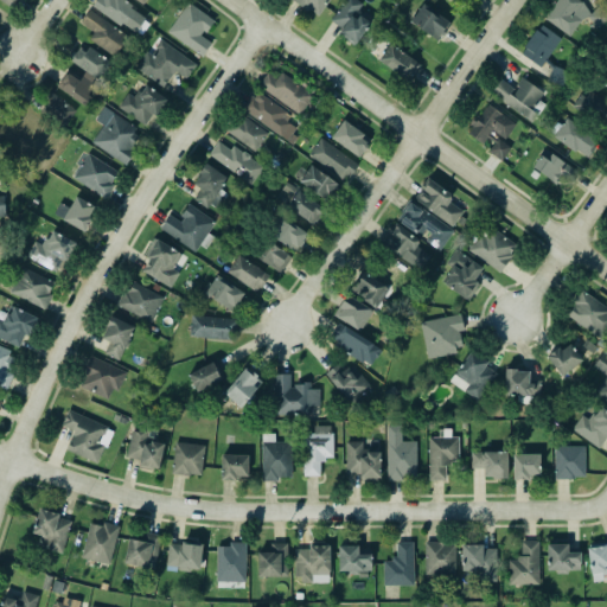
[(94,0),(91,6),(119,29),(138,11),(123,0),(94,0)]
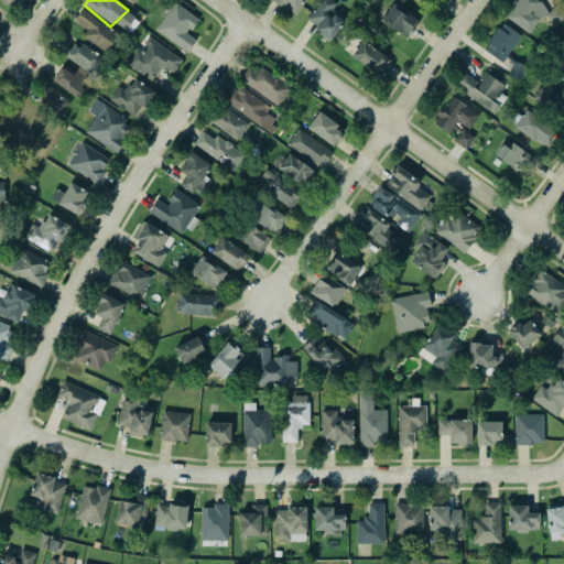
[(269,0),(292,15),(302,0),(269,0)]
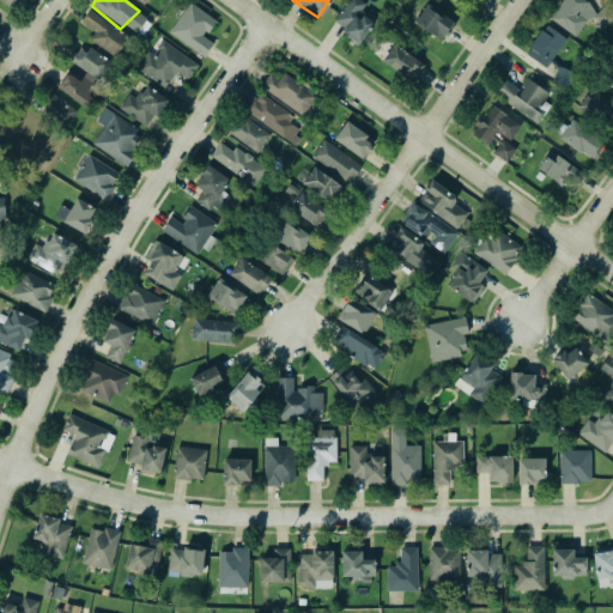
[(362,0),(347,0),(333,22),(345,30),(341,35),(358,47),(374,23),(364,16),(360,20),(358,18),(368,4),(362,0)]
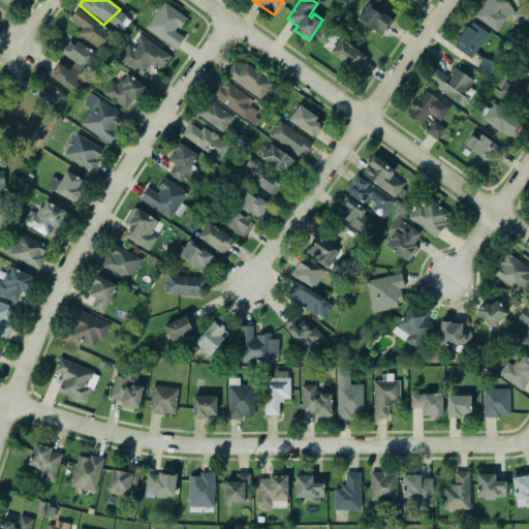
[(486,0),(474,16),(496,32),(509,14),(523,25),(528,17),(528,10),(522,5),(518,10),(503,0),(486,0)]
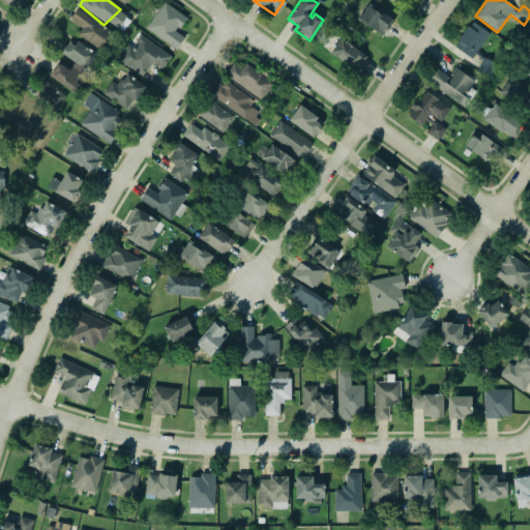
[(177,49),(184,37),(177,32),(186,17),(163,2),(146,30),(177,49)]
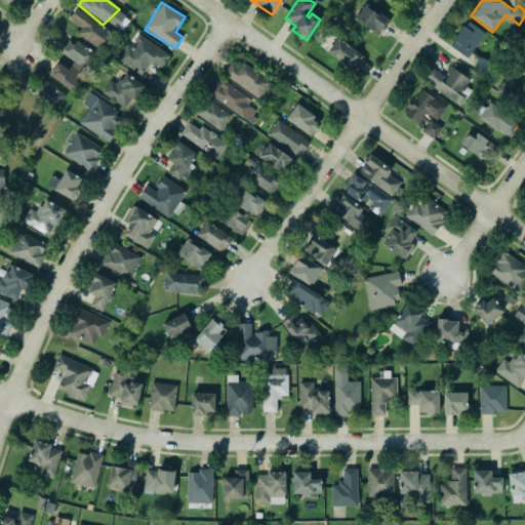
[(366,2),(391,19),(387,26),(388,27),(384,32),(381,31),(378,35),(355,18),(366,2)]
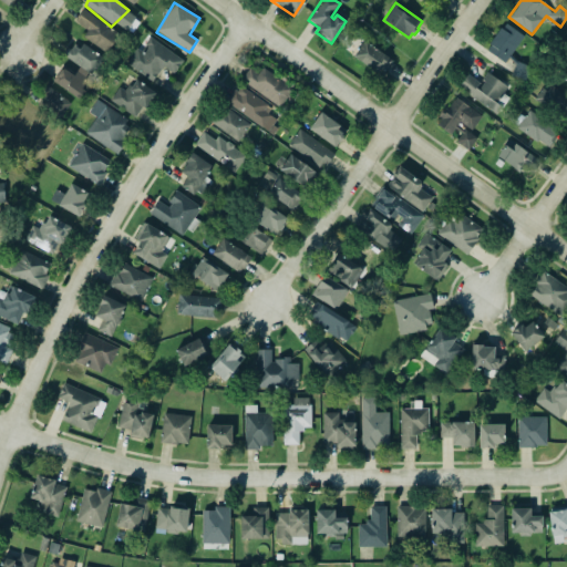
[(82,9),(117,35),(102,51),(82,35),(85,31),(73,20),(82,9)]
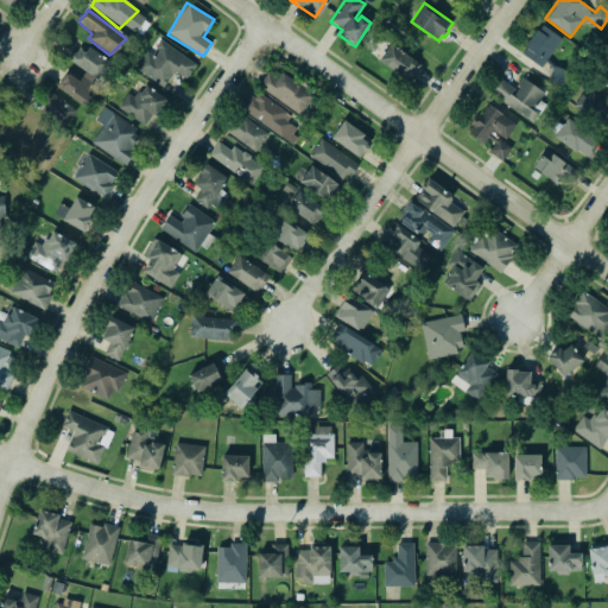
[(521,52),(542,68),(563,40),(543,24),(521,52)]
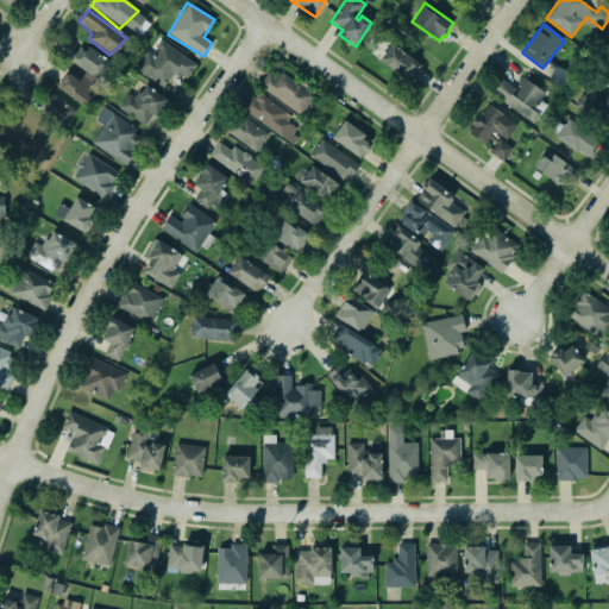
[(164,89),(176,73),(187,80),(198,64),(161,38),(154,46),(156,49),(152,54),(148,49),(135,67),(164,89)]
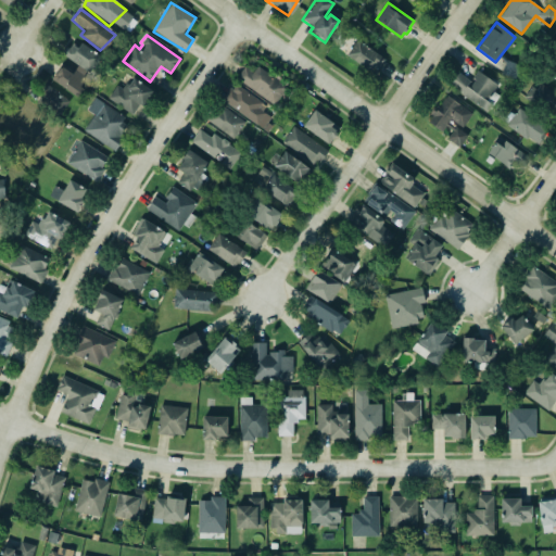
[(346,55),(376,75),(386,60),(357,40),(346,55)]
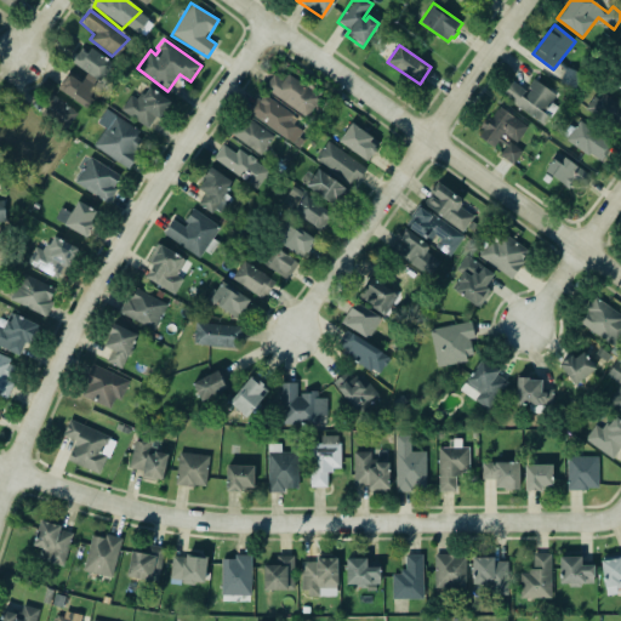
[(89,49),(112,64),(101,79),(98,78),(96,80),(67,60),(72,52),(75,53),(79,50),(85,53),(89,49)]
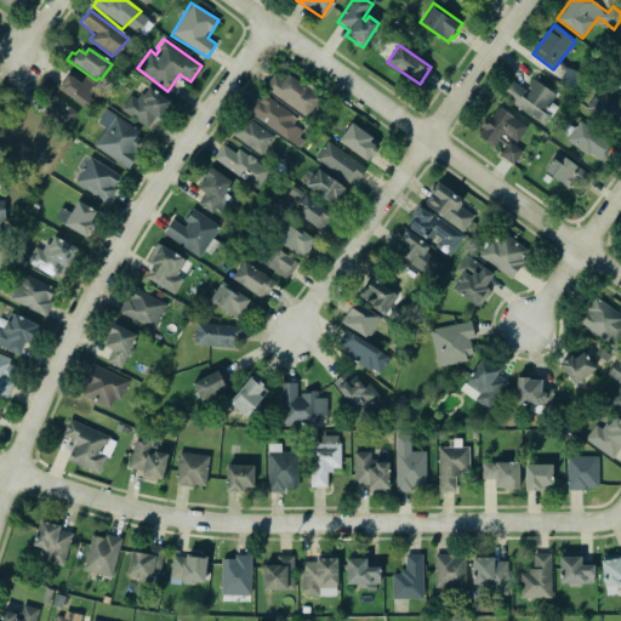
[(582,74),(567,67),(560,81),(576,89),(582,74)]
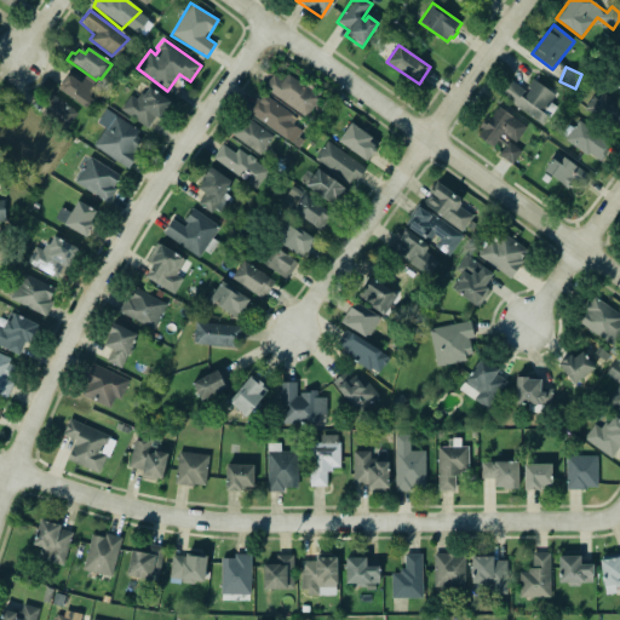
[(264,87),(305,116),(320,97),(288,74),(283,80),(274,73),(264,87)]
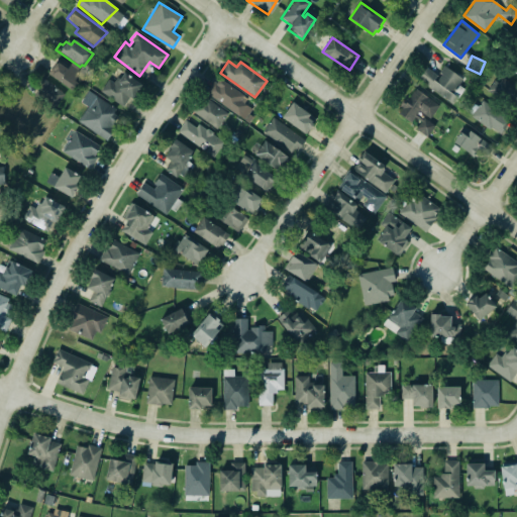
[(418,78),(426,67),(437,75),(444,66),(463,79),(453,93),(457,96),(452,103),(418,78)]
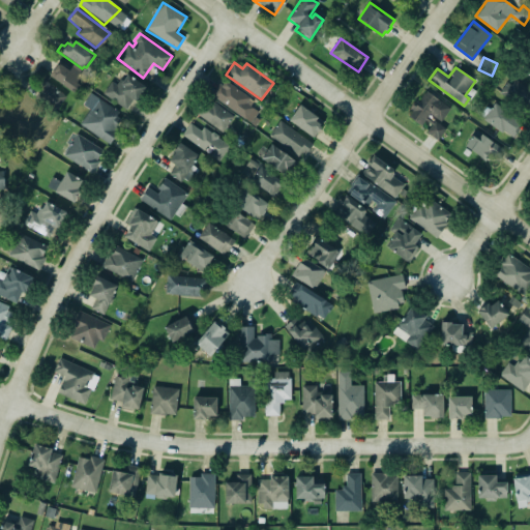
[(129,111),(145,85),(125,74),(119,85),(111,81),(102,95),(129,111)]
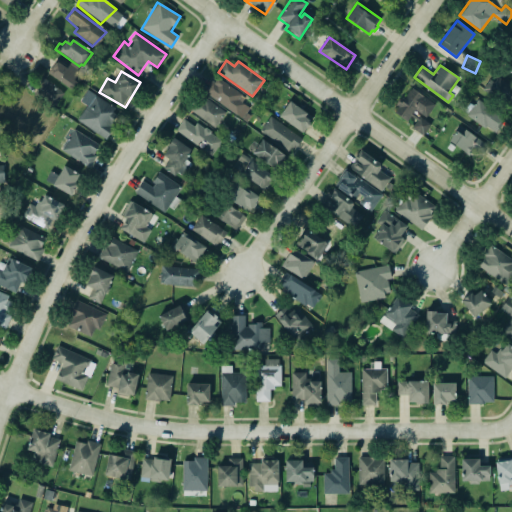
[(482,91),(511,107),(511,86),(497,78),(493,84),(487,81),(482,91)]
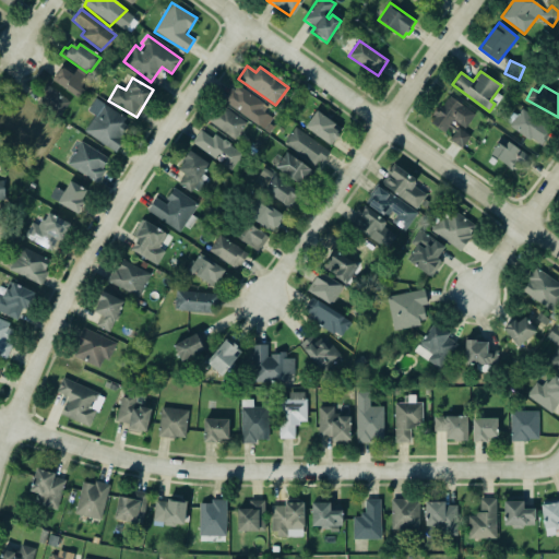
[(270,130),(275,118),(264,113),(269,104),(235,86),(224,106),(270,130)]
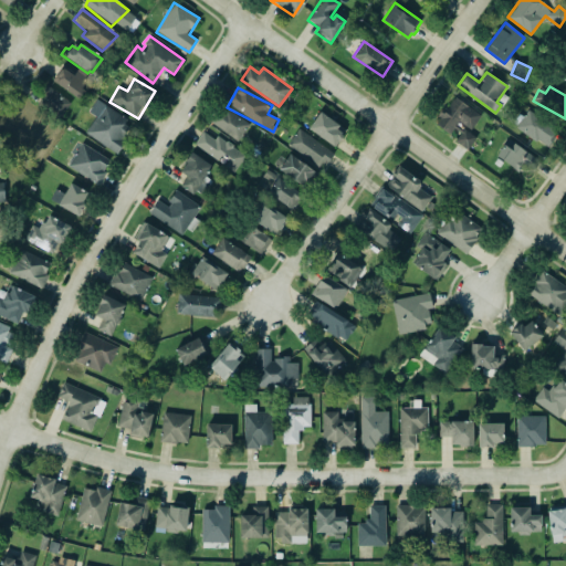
[(456,97),(448,108),(444,106),(437,116),(440,118),(436,125),(450,135),(456,128),(461,133),(454,140),(468,149),(477,137),(464,128),(463,130),(456,124),(459,119),(471,128),(480,115),(456,97)]
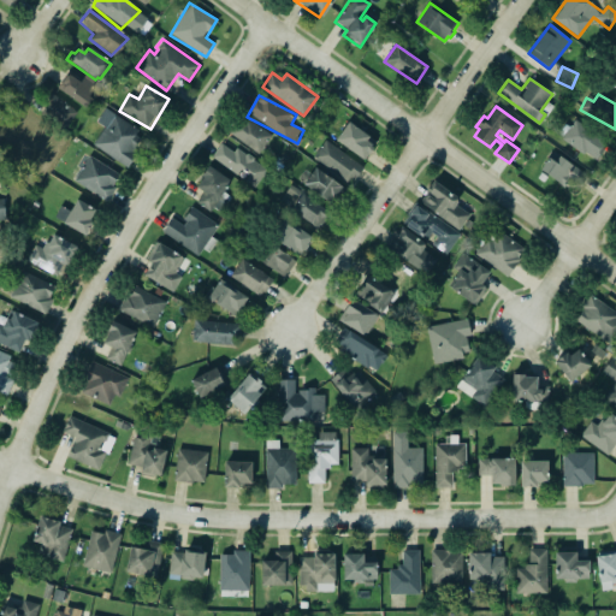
[(111,116),(93,142),(124,167),(134,152),(129,147),(138,136),(111,116)]
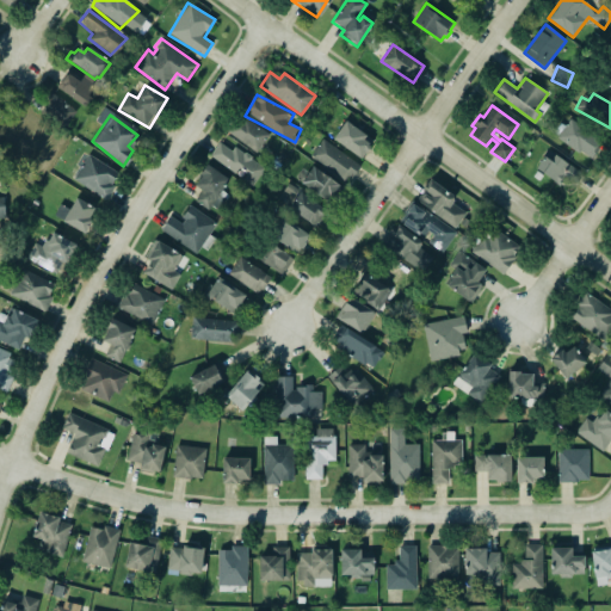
[(228,131),(239,116),(244,119),(246,116),(270,134),(257,152),(228,131)]
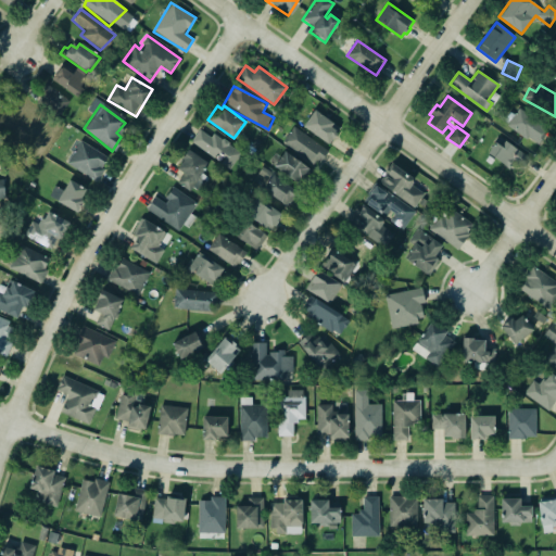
[(548,126),(518,108),(507,126),(538,144),(548,126)]
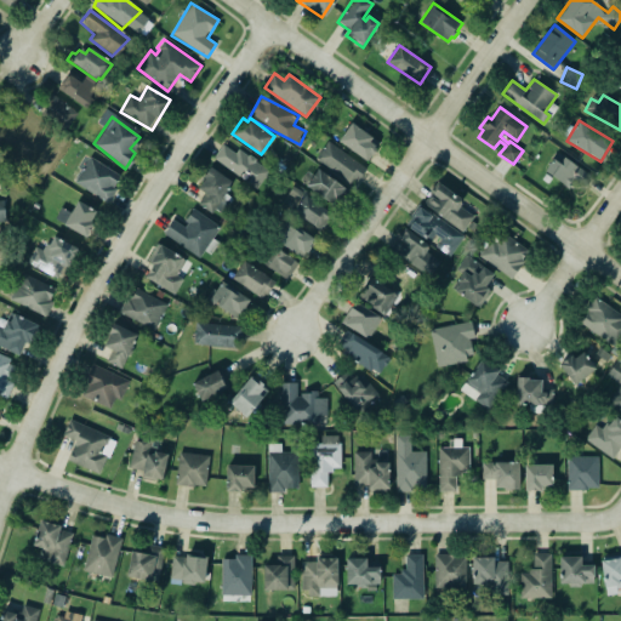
[(339,141),(366,161),(380,144),(352,123),(339,141)]
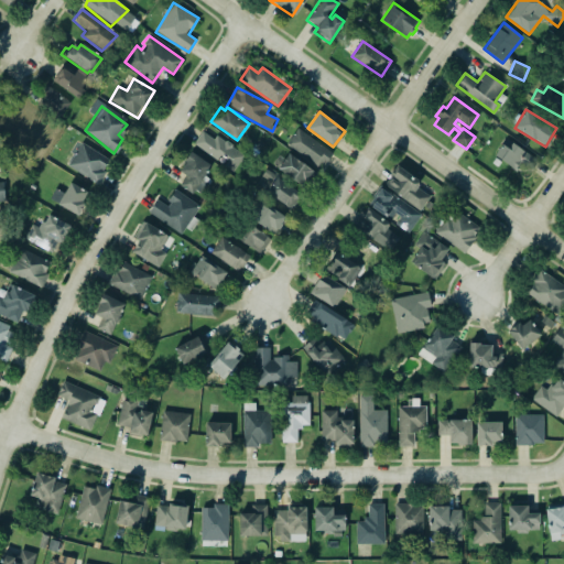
[(322,169),(332,151),(296,130),(285,148),(322,169)]
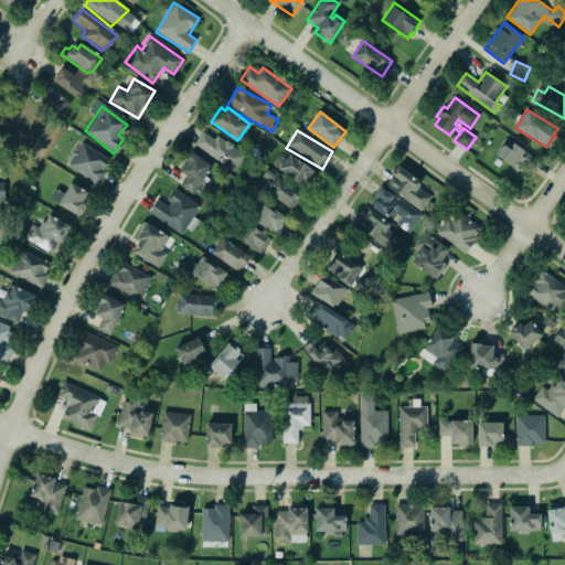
[(195,145),(203,131),(216,140),(217,135),(244,155),(232,172),(223,164),(227,159),(222,155),(217,160),(195,145)]
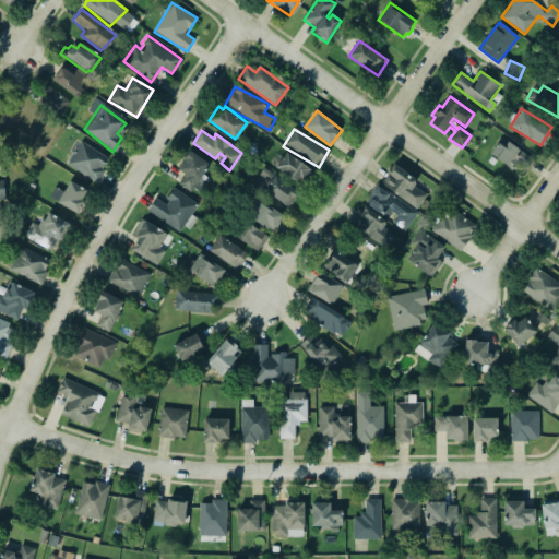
[(516,162),(527,168),(534,158),(501,139),(491,155),(512,168),(516,162)]
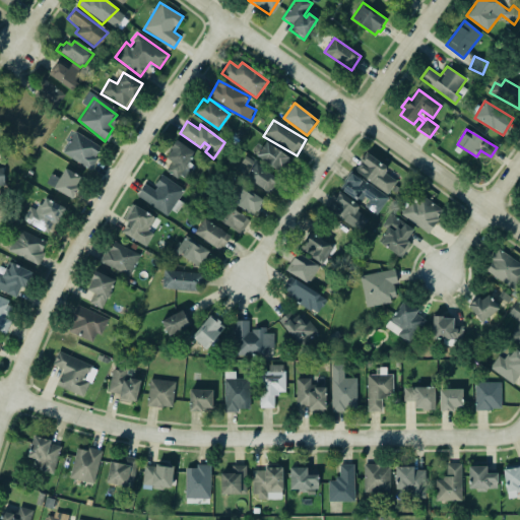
[(103,146),(73,132),(62,154),(91,169),(103,146)]
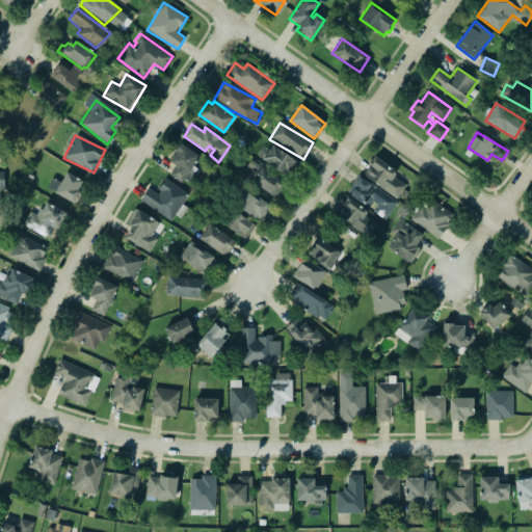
[(177,165),(169,161),(176,153),(175,152),(181,142),(200,156),(181,183),(169,174),(177,165)]
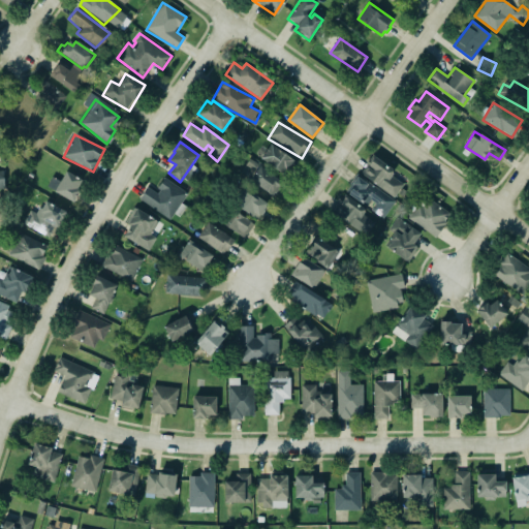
[(260,157),(285,177),(297,162),(272,144),(260,157)]
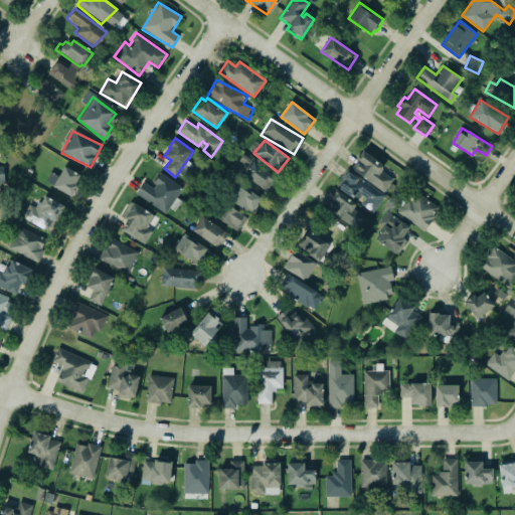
[(351,168),(357,160),(356,158),(363,150),(383,165),(381,171),(392,179),(383,192),(351,168)]
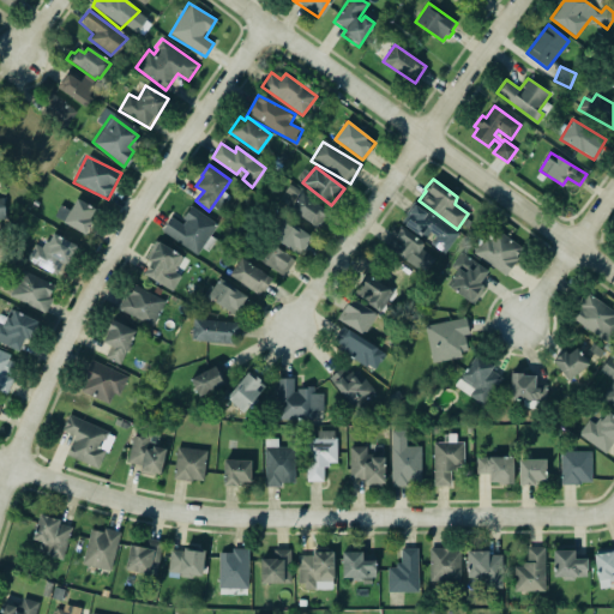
[(289,184),(329,211),(320,223),(319,223),(317,227),(290,209),(296,200),(284,191),(289,184)]
